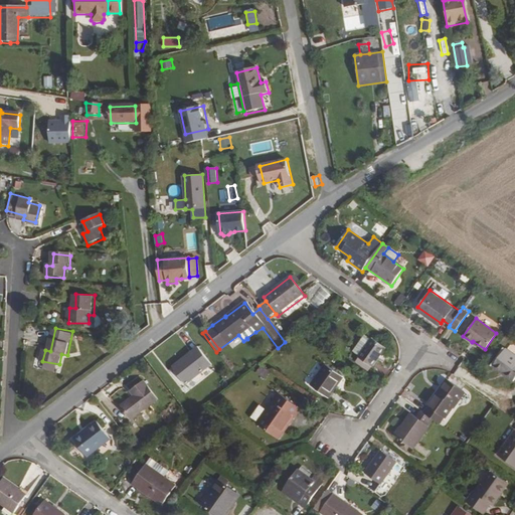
[(374,366),(388,348),(375,338),(374,339),(368,334),(356,351),(362,355),(361,357),(374,366)]
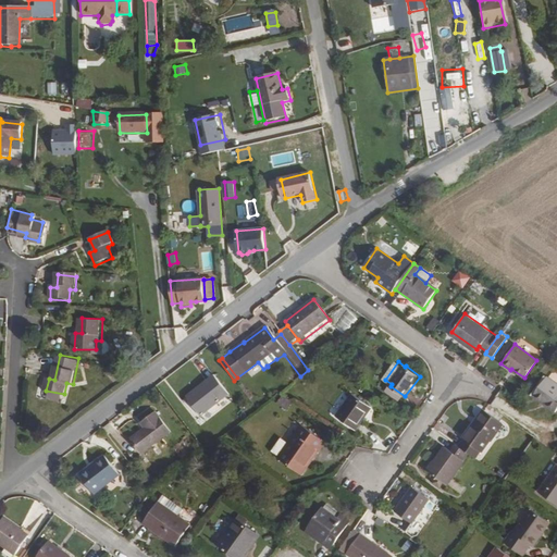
[(199,416),(227,395),(213,376),(185,397),(199,416)]
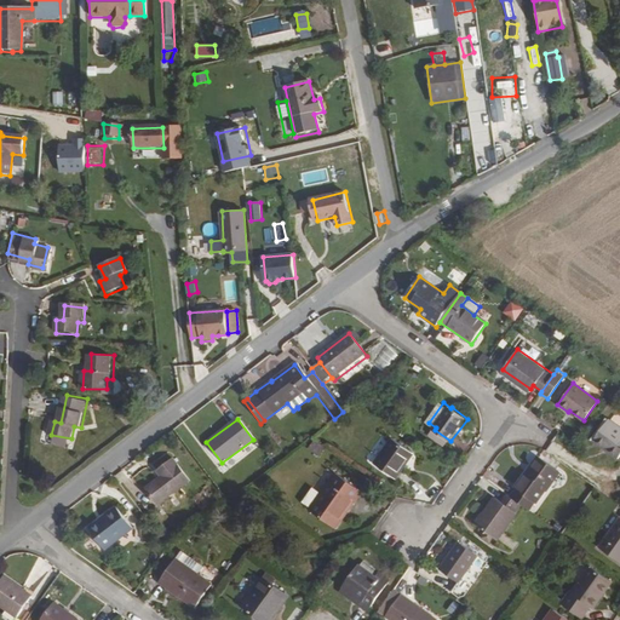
[(619,459),(619,457),(619,426),(609,419),(593,441),(619,459)]
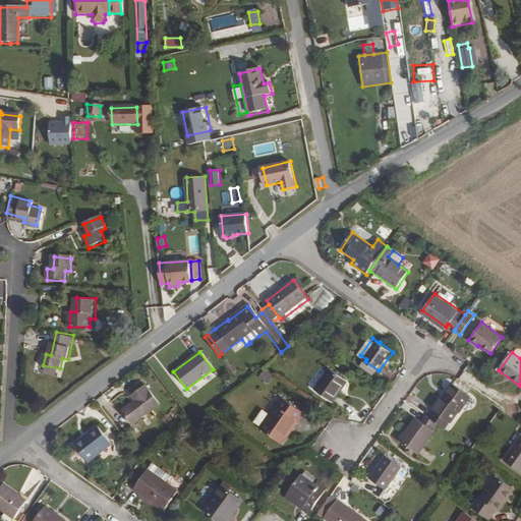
[(261,368),(255,375),(263,381),(269,373),(261,368)]
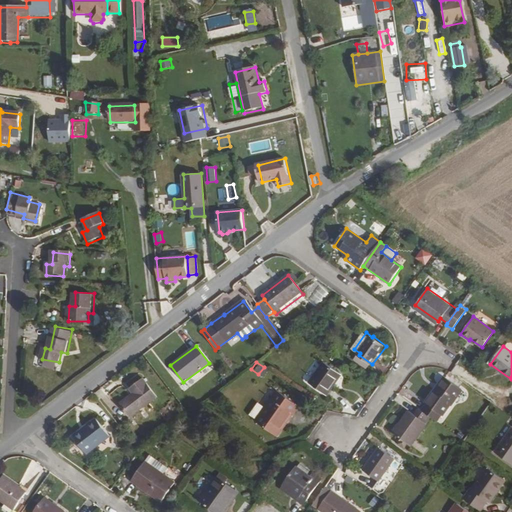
[(333,386),(342,375),(325,362),(310,383),(328,396),(334,387),(333,386)]
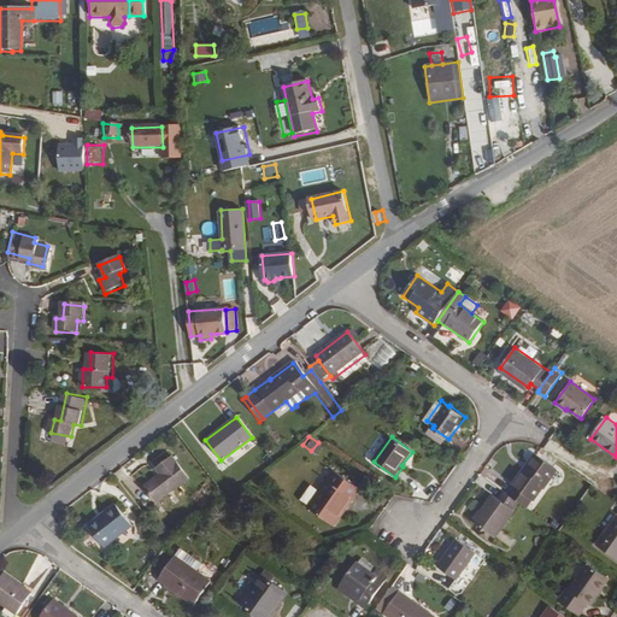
[(512,482),(513,483),(509,491),(519,498),(529,505),(534,498),(535,499),(557,470),(535,454),(523,471),(521,470),(512,482)]
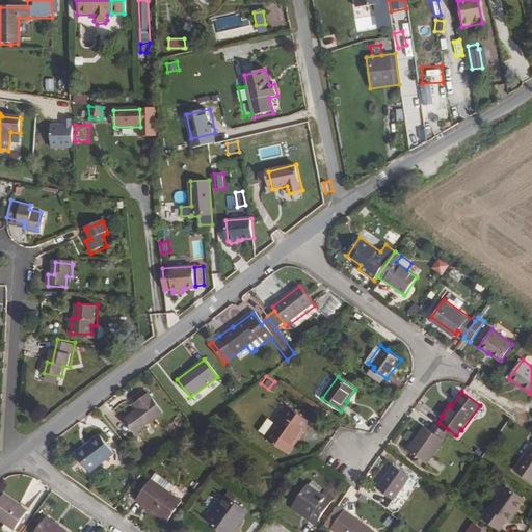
[(136,432),(163,411),(149,394),(136,403),(140,408),(126,419),(136,432)]
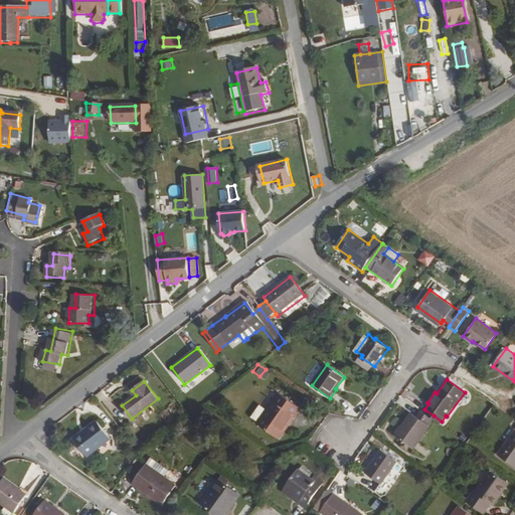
[(279,440),(301,409),(280,393),(256,423),(279,440)]
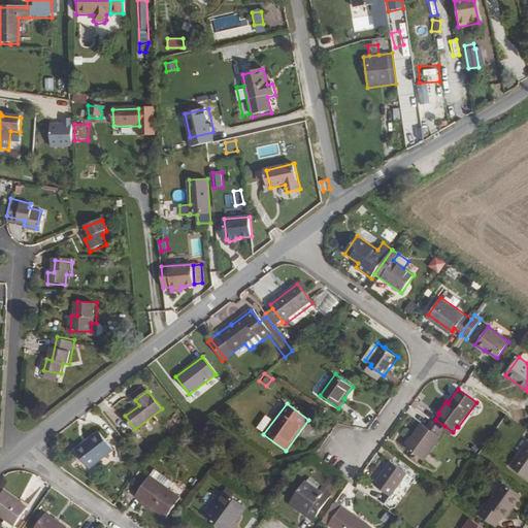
[(444,426),(435,420),(431,418),(427,424),(422,420),(404,442),(423,456),(444,426)]
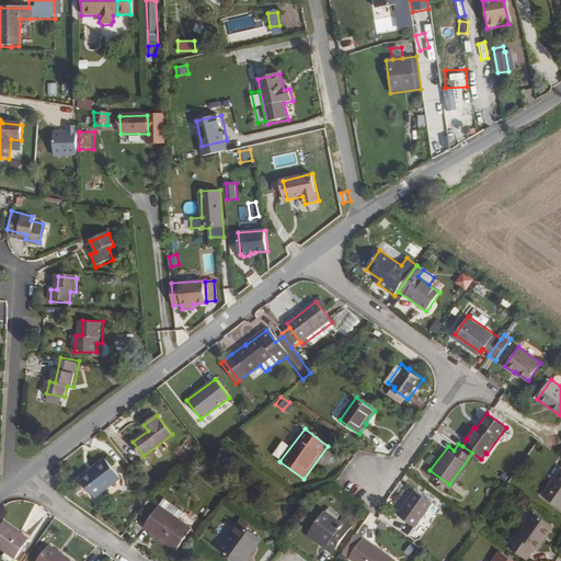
[(95,497),(121,479),(105,458),(80,477),(95,497)]
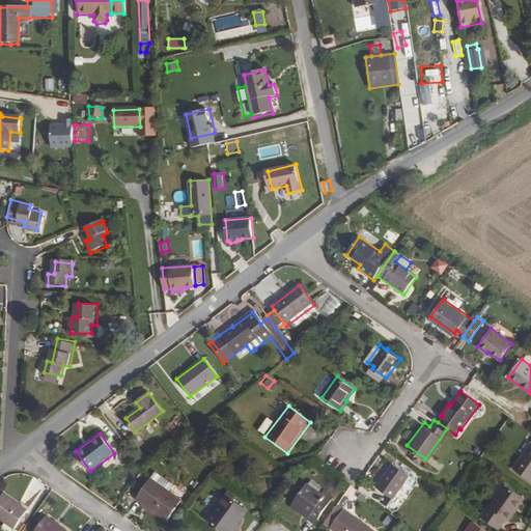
[(530,449),(515,471),(530,482),(530,449)]
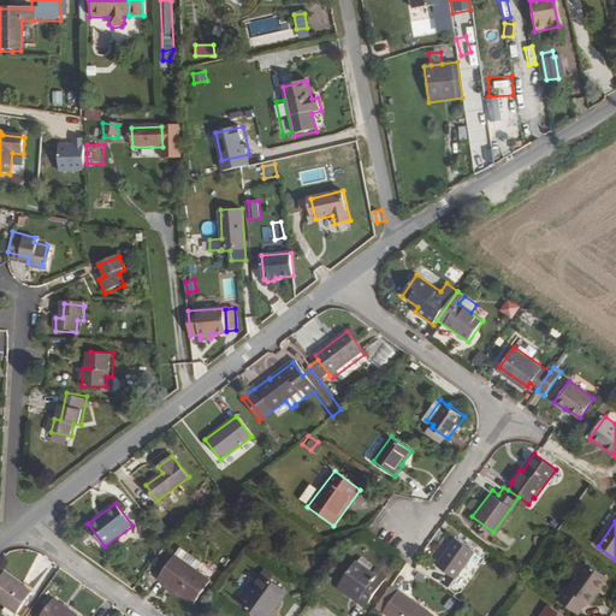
[(452,580),(472,552),(452,538),(433,566),(452,580)]
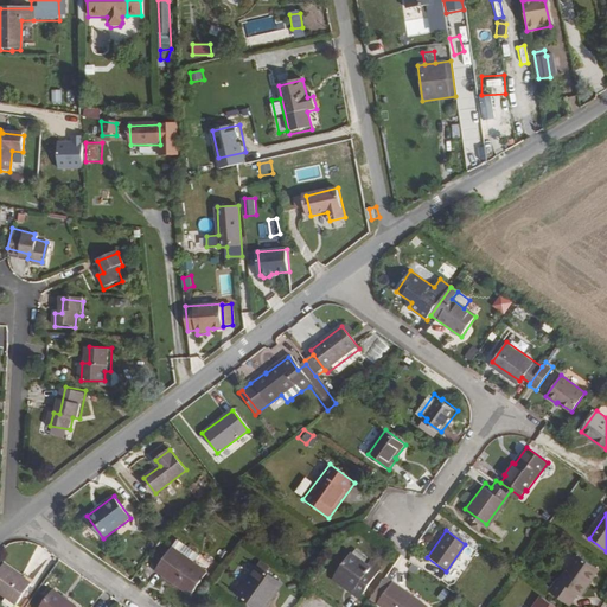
[(173,547),(195,562),(199,556),(178,541),(173,547)]
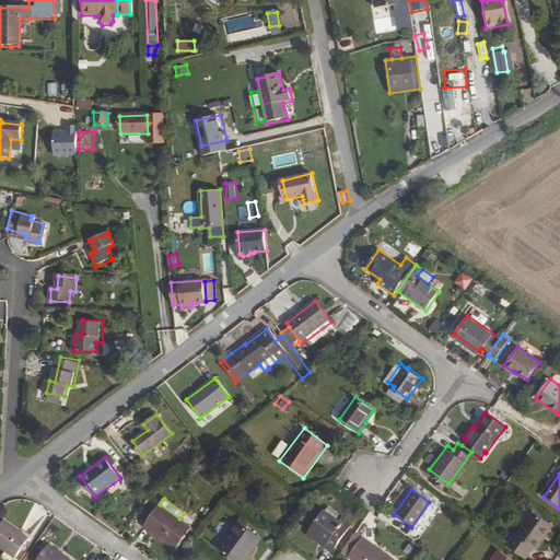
[(176,550),(193,528),(179,518),(160,504),(143,527),(176,550)]
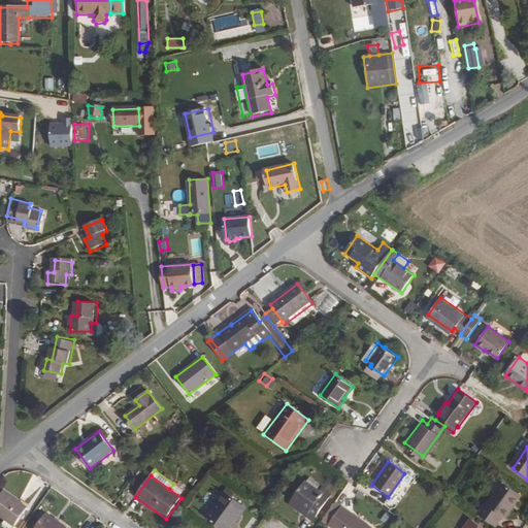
[(321,487),(319,491),(304,482),(291,501),(306,512),(305,514),(312,520),(330,494),(321,487)]
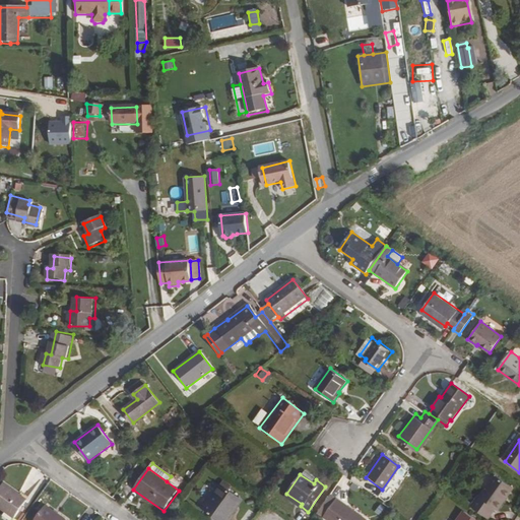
[(480,500),(478,499),(472,508),(488,519),(495,510),(497,511),(512,489),(497,477),(480,500)]
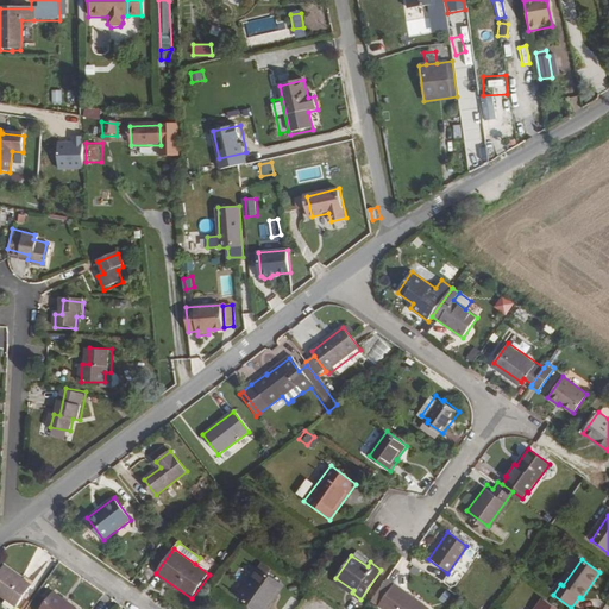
[(0,595),(17,607),(32,586),(5,566),(0,572),(0,595)]
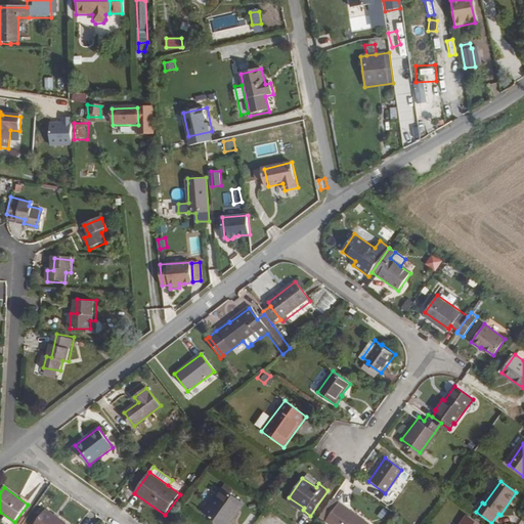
[(234,511),(241,501),(222,488),(205,513),(220,523),(229,523),(237,513),(234,511)]
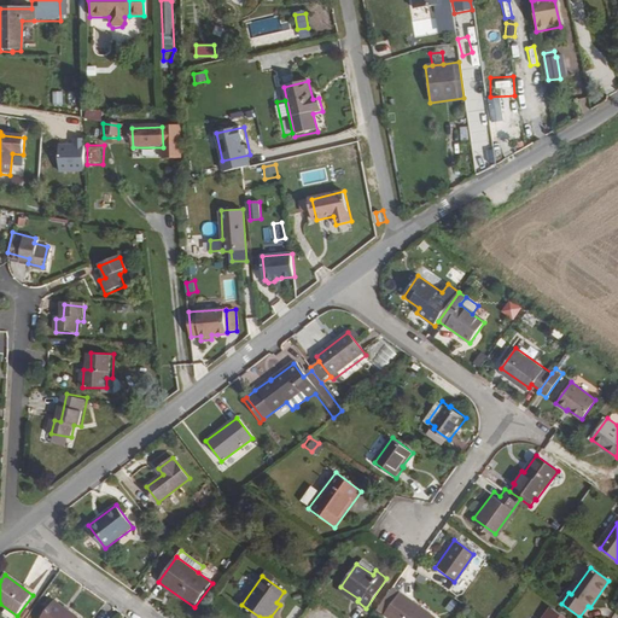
[(433,617),(392,588),(378,608),(390,617),(433,617)]
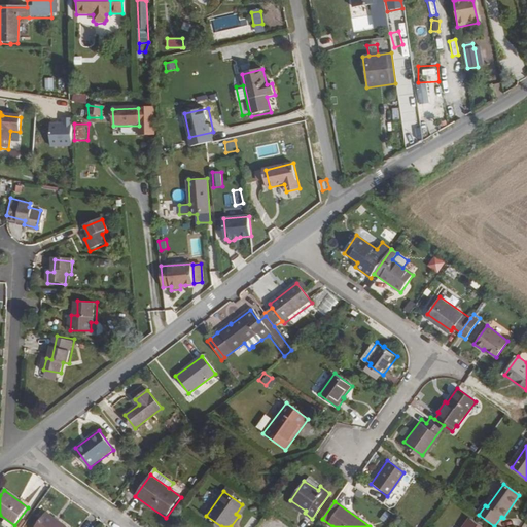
[(66,526),(46,514),(36,526),(66,526)]
